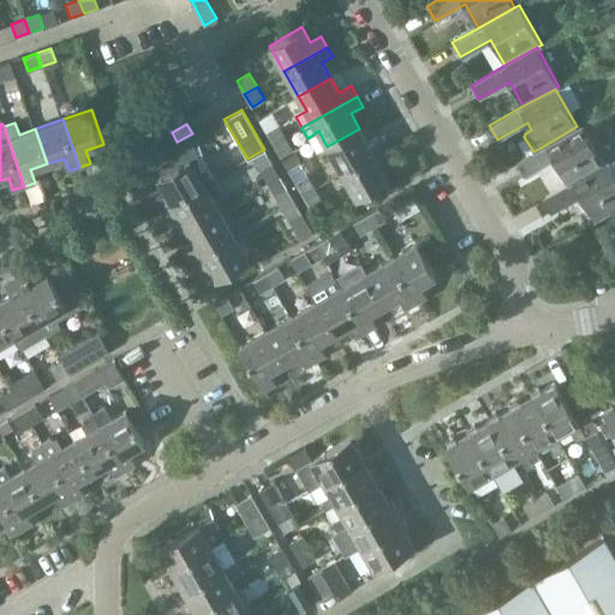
[(273,144),(286,137),(279,124),(266,131),(273,144)]
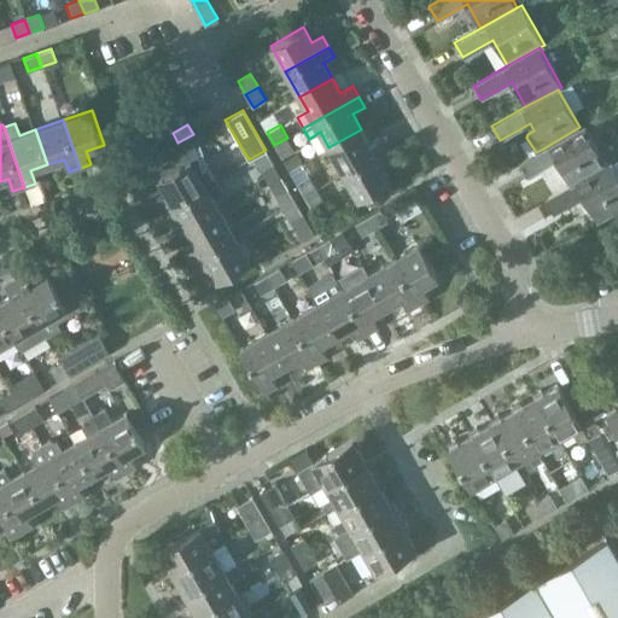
[(570,185),(606,164),(584,124),(579,127),(543,149),(536,152),(517,163),(525,176),(555,159),(570,185)]
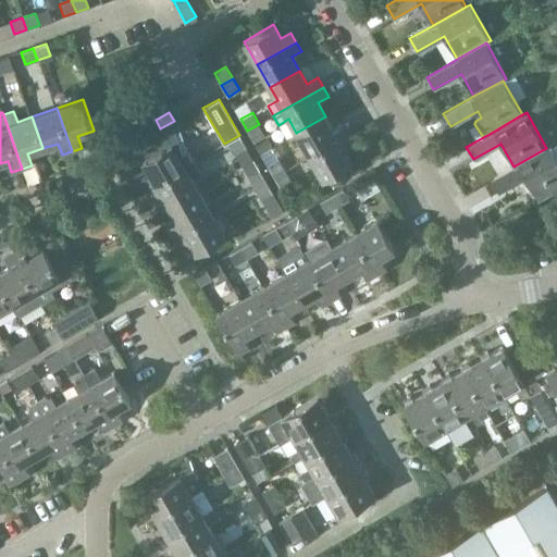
[(309,156),(349,133),(344,125),(333,130),(325,116),(296,133),(309,156)]
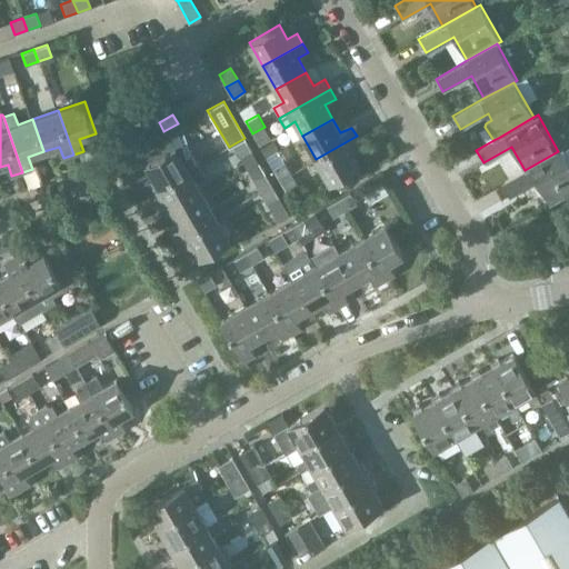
[(265,127),(252,133),(259,145),(271,138),(265,127)]
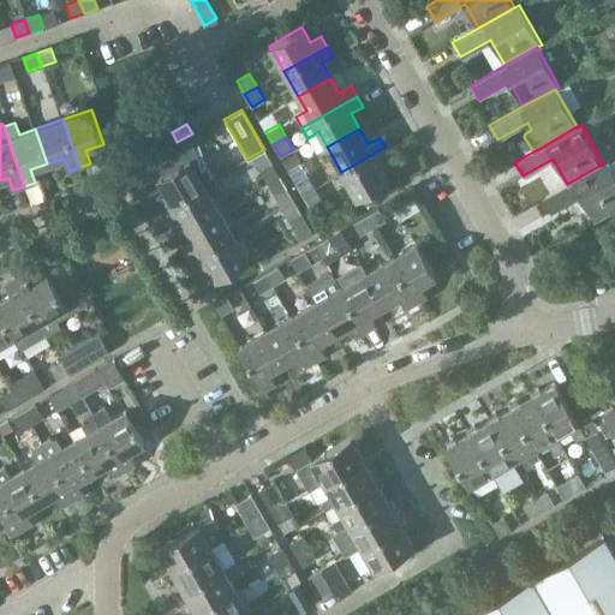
[(161,210),(214,179),(197,142),(173,151),(174,155),(159,165),(163,174),(159,177),(167,192),(155,199),(161,210)]
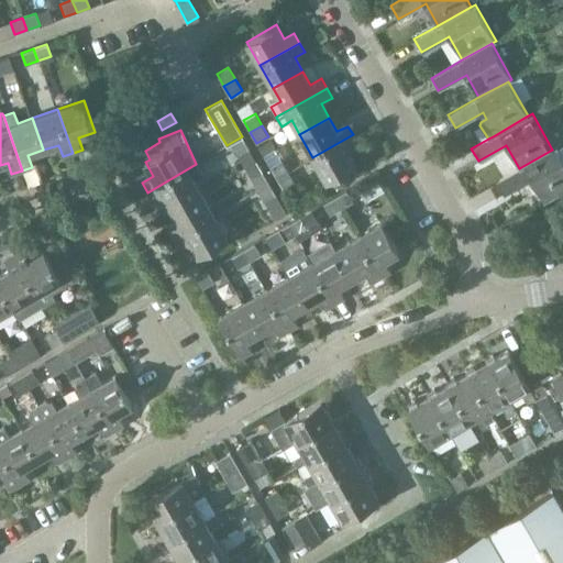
[(353,134),(312,157),(327,181),(355,164),(348,151),(359,144),(353,134)]
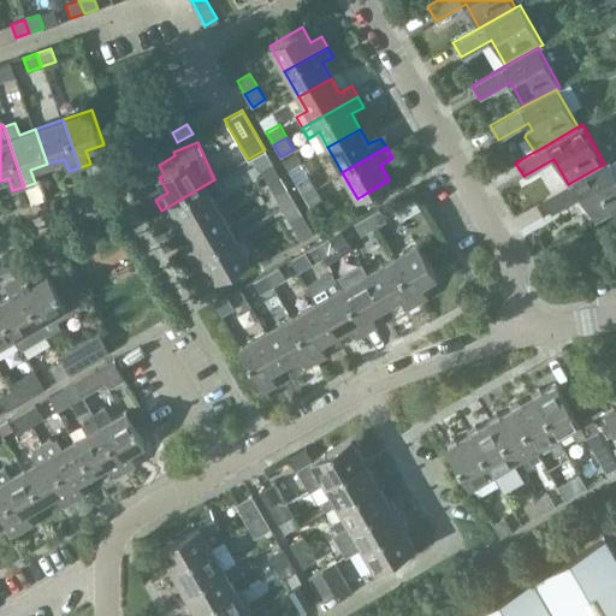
[(261,169),(272,163),(274,161),(266,149),(254,157),(261,169)]
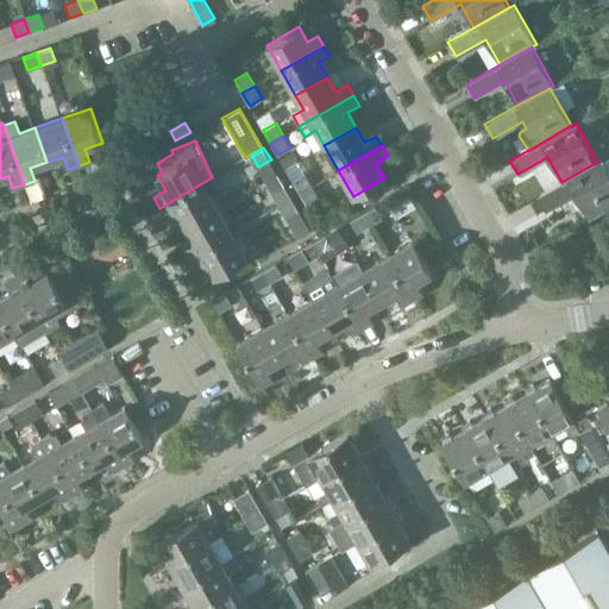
[(597,162),(562,182),(537,196),(544,211),(573,194),(588,220),(608,207),(608,171),(602,159),(597,162)]
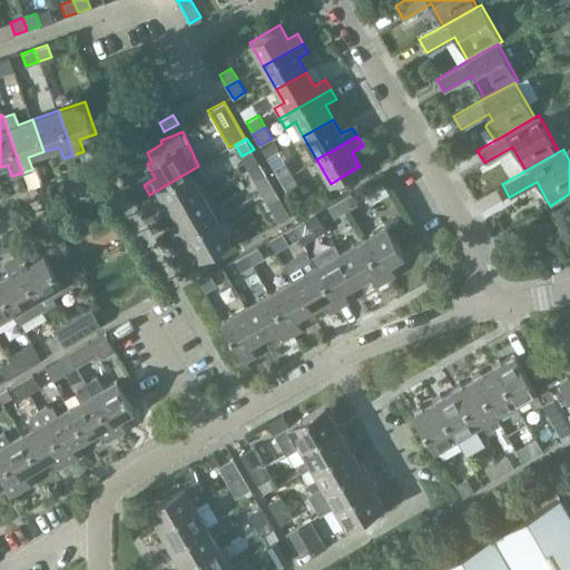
[(279,180),(292,174),(285,161),(273,168),(279,180)]
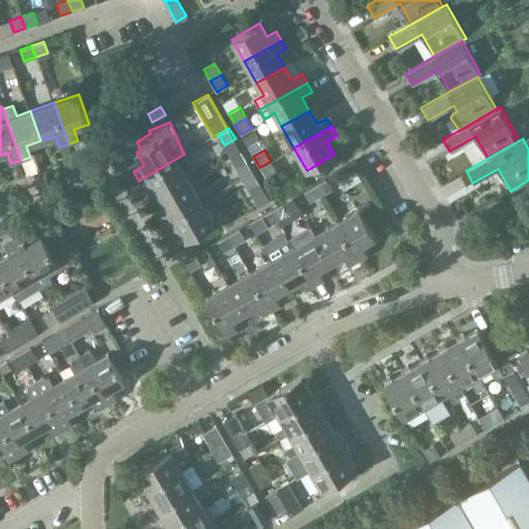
[(161,196),(188,180),(181,167),(190,162),(185,154),(184,154),(138,181),(144,189),(153,183),(161,196)]
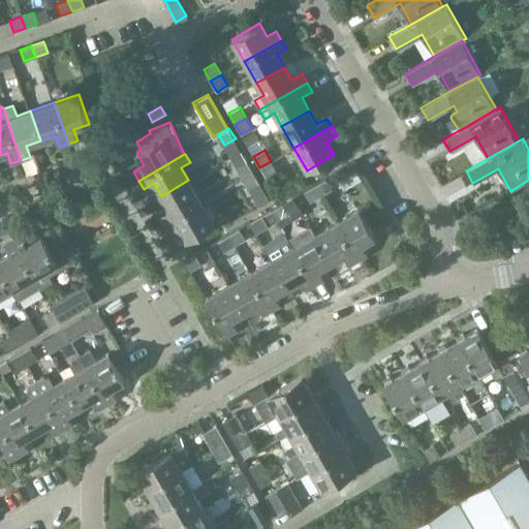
[(242,179),(253,173),(246,160),(235,166),(242,179)]
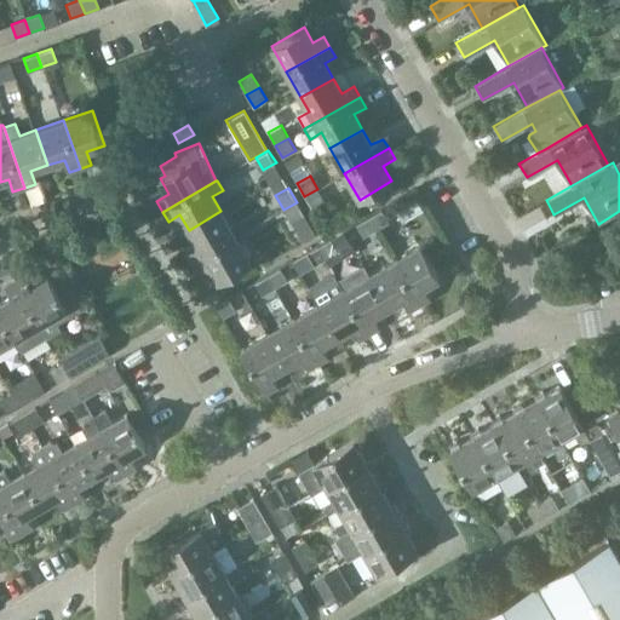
[(317,189),(304,196),(313,208),(325,201),(317,189)]
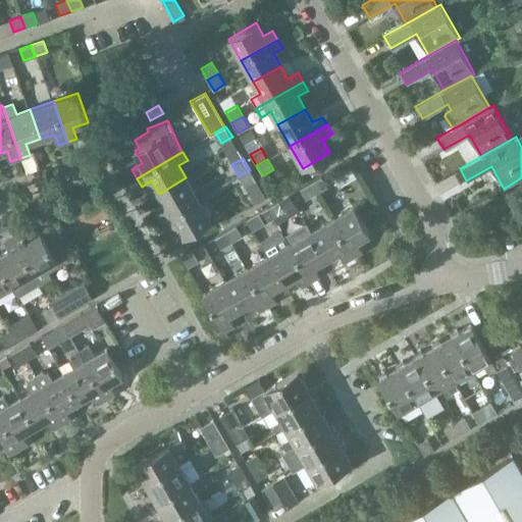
[(250,170),(239,176),(244,186),(255,179),(250,170)]
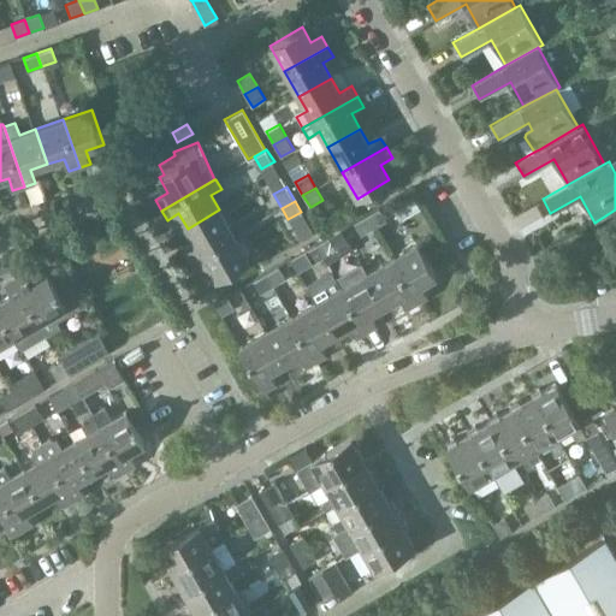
[(367,215),(373,227),(385,220),(378,208),(367,215)]
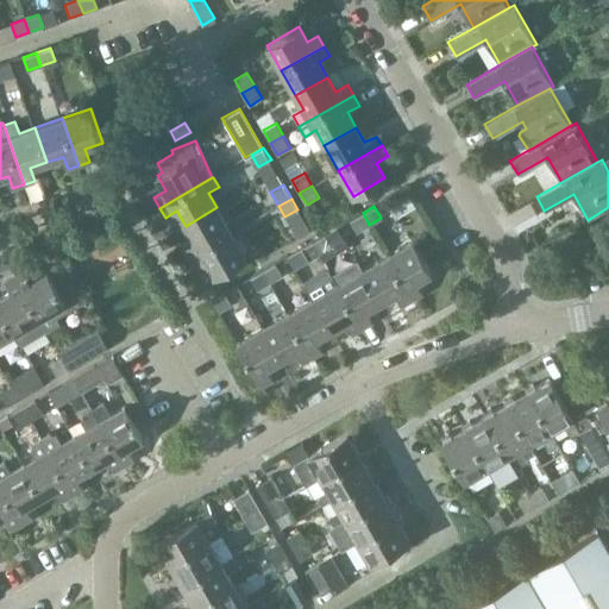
[(188,257),(231,232),(217,207),(186,226),(194,242),(182,248),(188,257)]
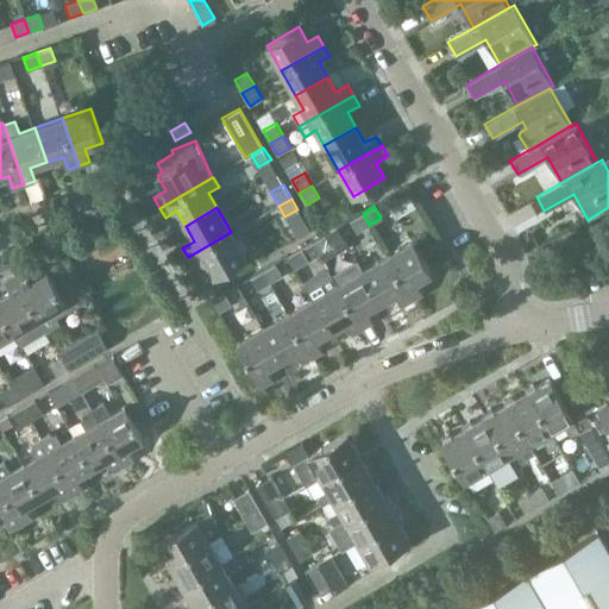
[(356,232),(369,225),(363,213),(349,220),(356,232)]
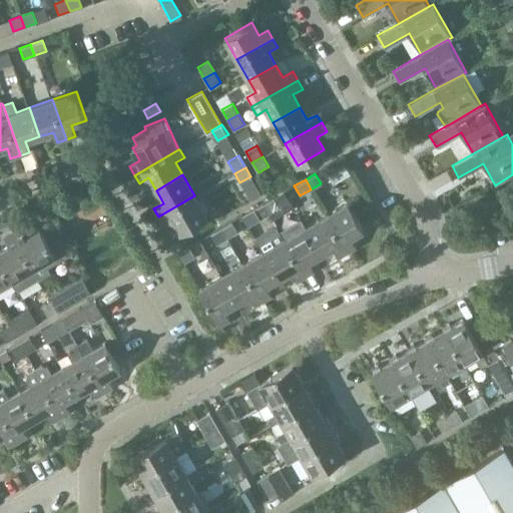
[(194,195),(158,216),(163,225),(172,219),(180,232),(207,217),(194,195)]
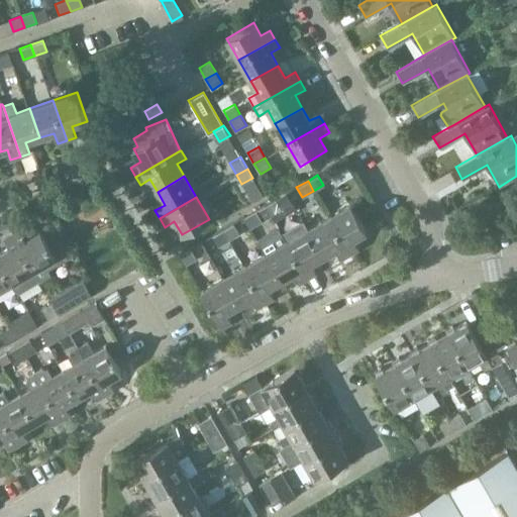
[(265,204),(271,216),(282,209),(275,198),(265,204)]
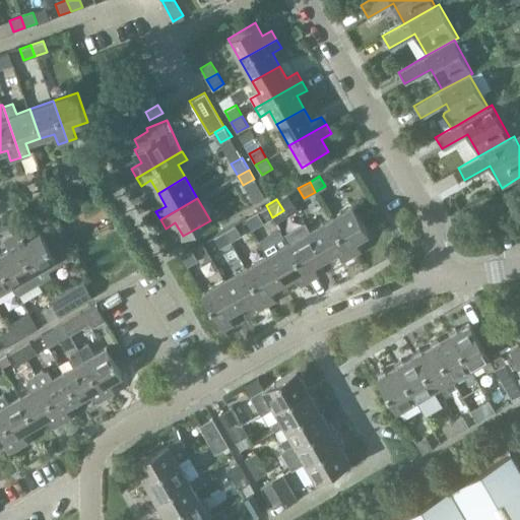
[(262,222),(272,217),(266,205),(256,211),(262,222)]
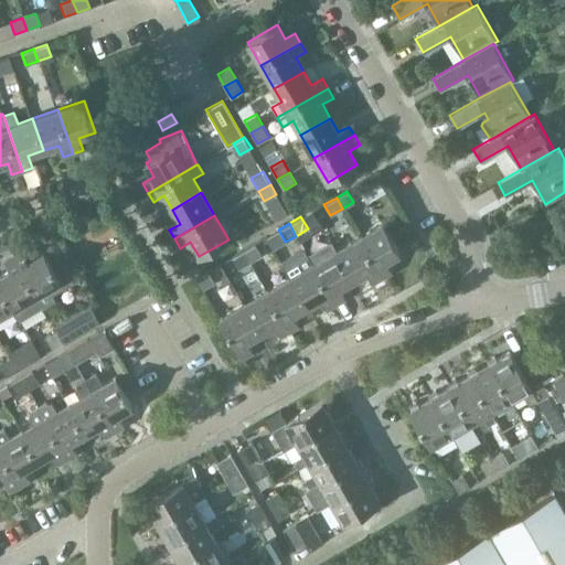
[(360,237),(382,278),(392,272),(386,262),(400,254),(383,224),(360,237)]
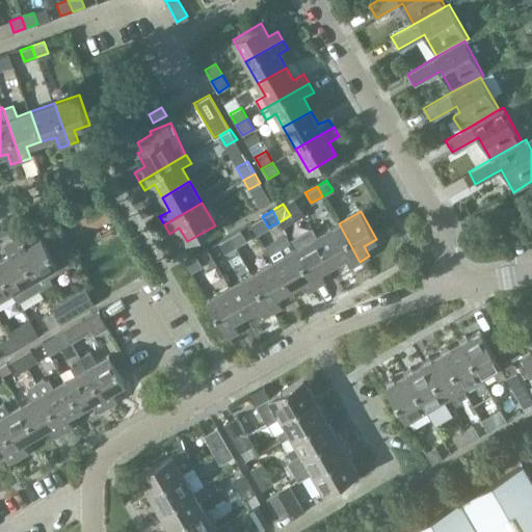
[(351,266),(360,262),(339,223),(317,236),(333,264),(346,257),(351,266)]
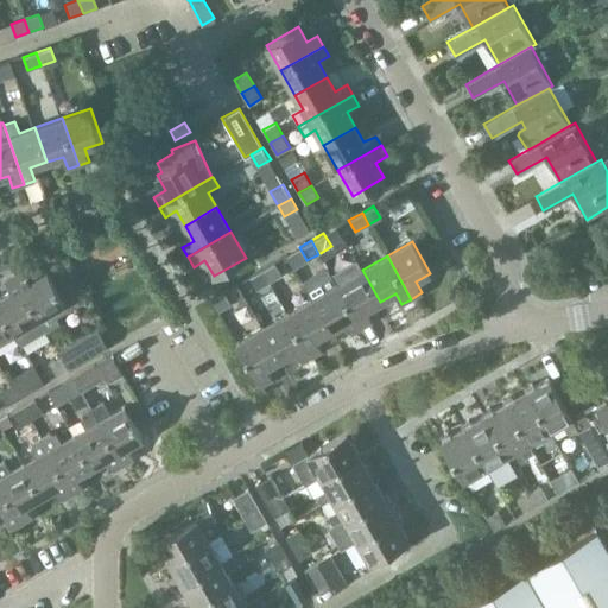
[(261,268),(268,282),(282,274),(273,261),(261,268)]
